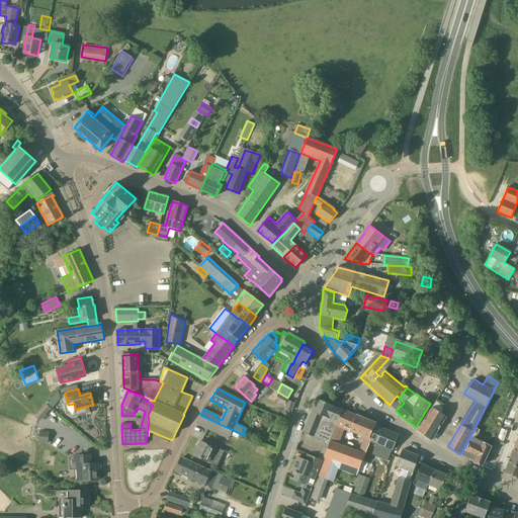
[(58,392),(51,400),(57,404),(60,400),(58,392)]
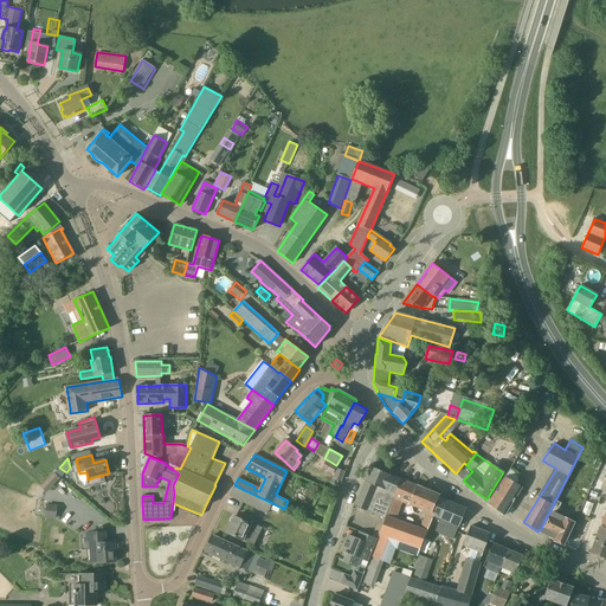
[(337,466),(327,461),(322,469),(333,475),(337,466)]
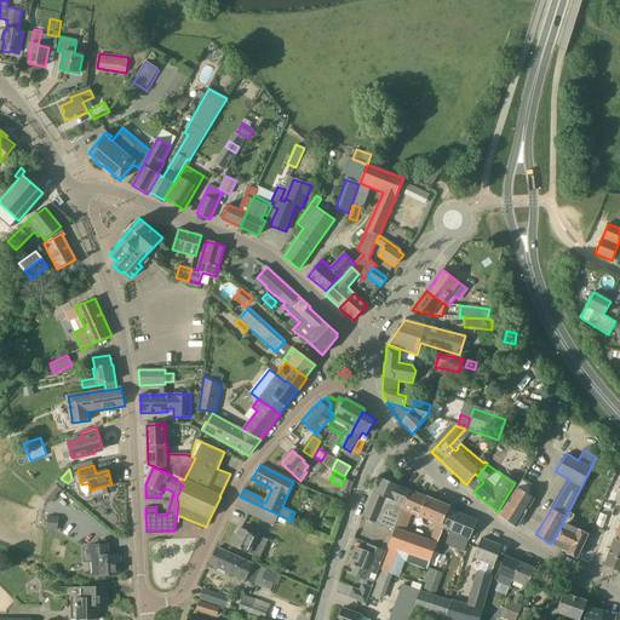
[(395,530),(411,491),(379,477),(373,493),(374,493),(363,518),(366,520),(373,523),(374,523),(374,522),(395,530)]
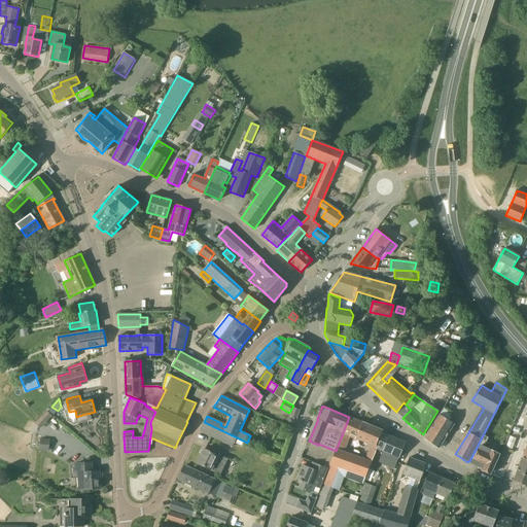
[(300,409),(293,407),(290,416),(296,418),(300,409)]
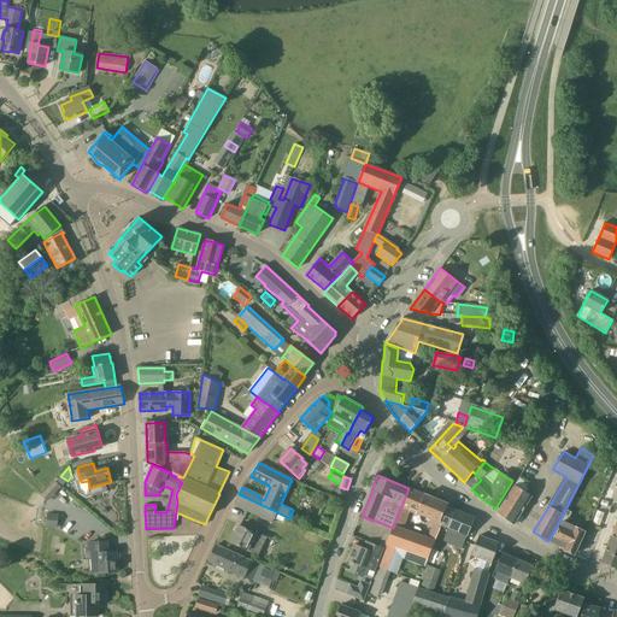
[(533,497),(526,493),(532,485),(521,477),(515,486),(497,513),(515,524),(533,497)]
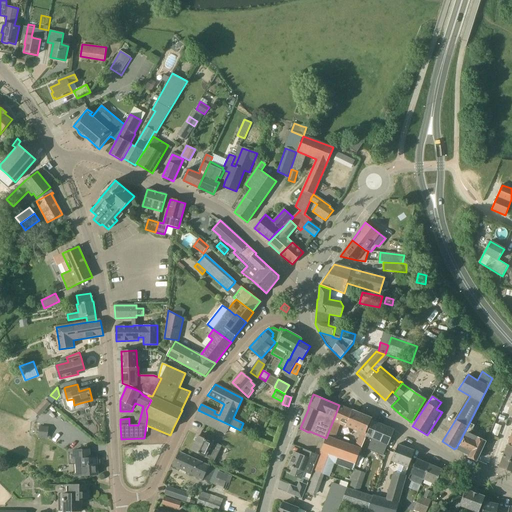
[(50,404),(45,400),(34,411),(38,416),(50,404)]
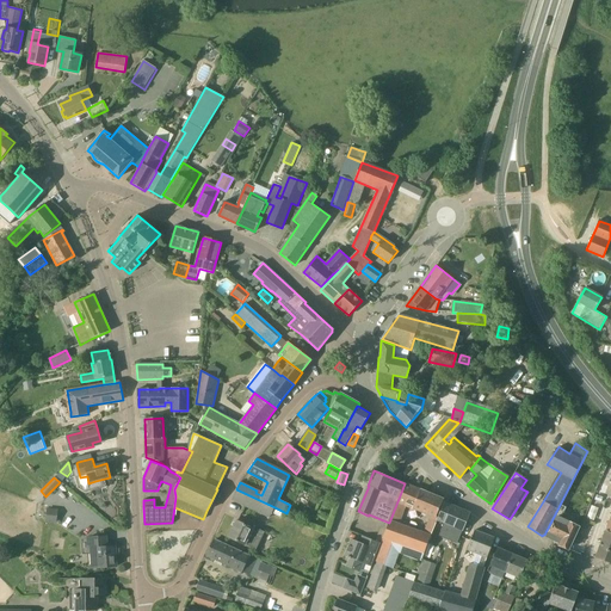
[(437,520),(438,517),(437,517),(444,499),(405,483),(389,523),(381,543),(374,561),(384,565),(390,547),(399,550),(399,551),(423,560),(427,543),(430,537),(431,537),(437,520)]
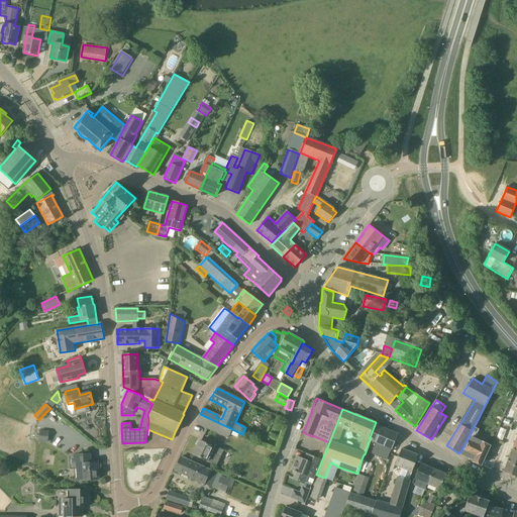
[(228,438),(232,429),(200,414),(196,422),(206,427),(207,428),(228,438)]
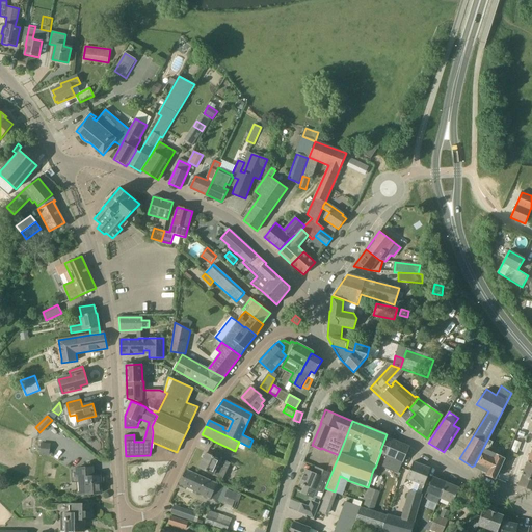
[(409,447),(387,437),(382,450),(381,450),(380,453),(393,457),(390,463),(401,469),(403,462),(409,447)]
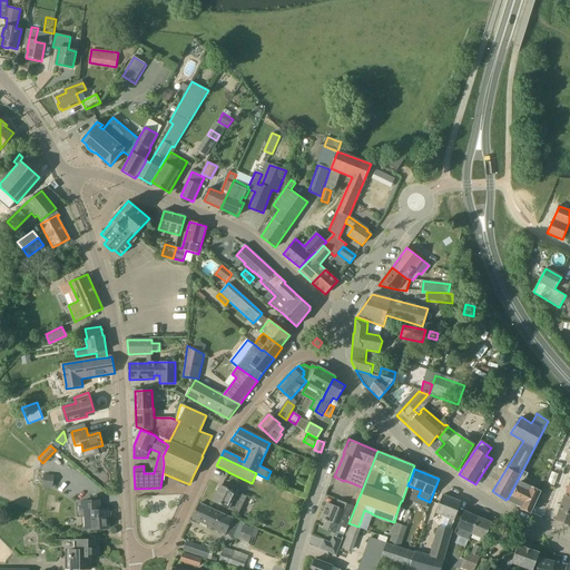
[(522,471),(508,499),(510,501),(522,507),(521,509),(530,512),(540,492),(522,483),(527,473),(522,471)]
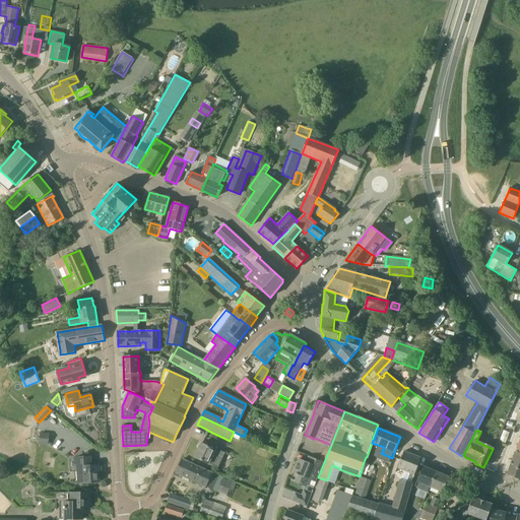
[(500,441),(513,446),(517,435),(504,430),(500,441)]
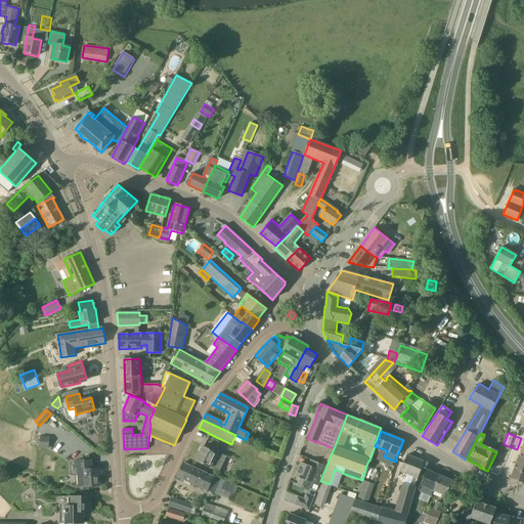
[(49,438),(40,437),(39,446),(47,447),(49,438)]
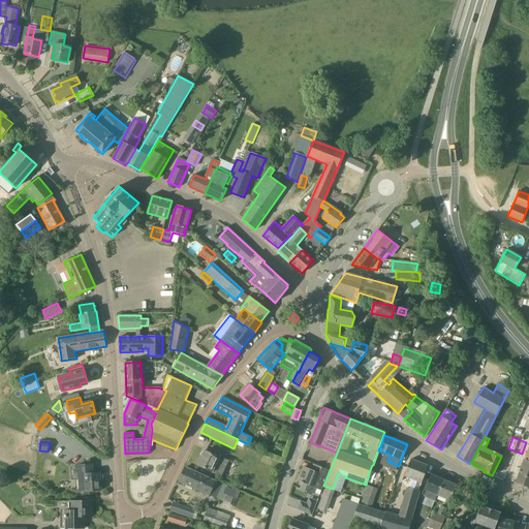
[(528,447),(525,460),(524,460),(516,483),(528,487),(528,447)]
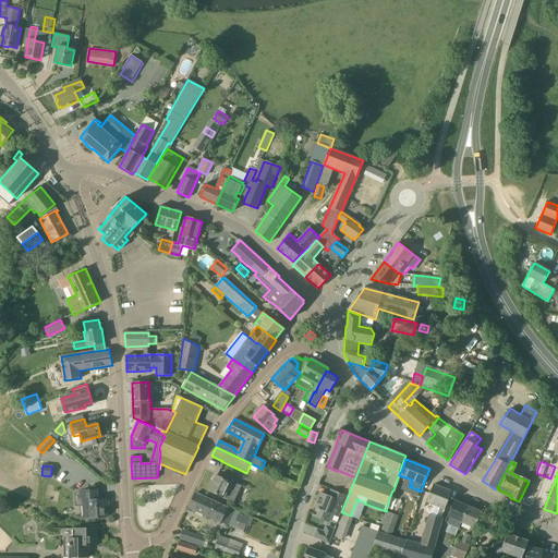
[(231,483),(216,475),(208,490),(225,498),(234,502),(242,486),(231,481),(231,483)]
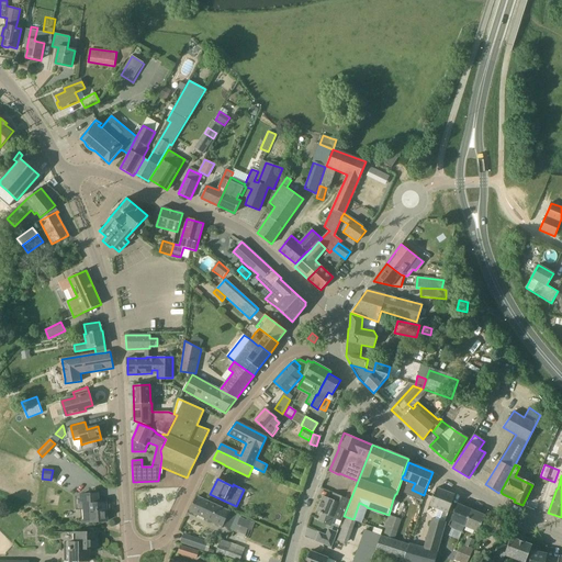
[(408,544),(403,561),(406,561),(434,561),(437,552),(436,552),(445,521),(454,495),(436,487),(429,505),(430,506),(427,513),(434,515),(436,508),(439,509),(435,519),(433,518),(424,549),(412,546),(413,542),(409,541),(408,544)]
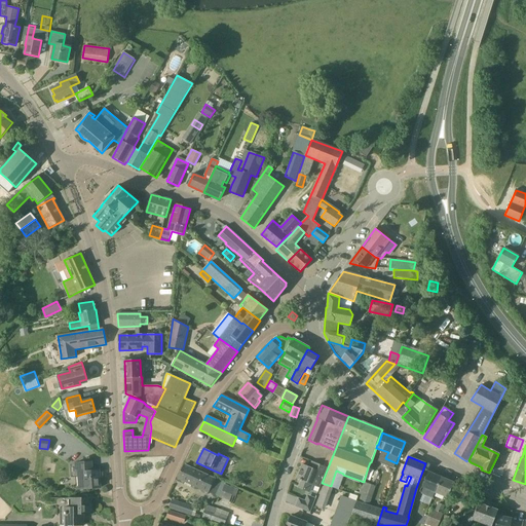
[(100,471),(92,472),(92,462),(75,464),(77,489),(101,488),(100,471)]
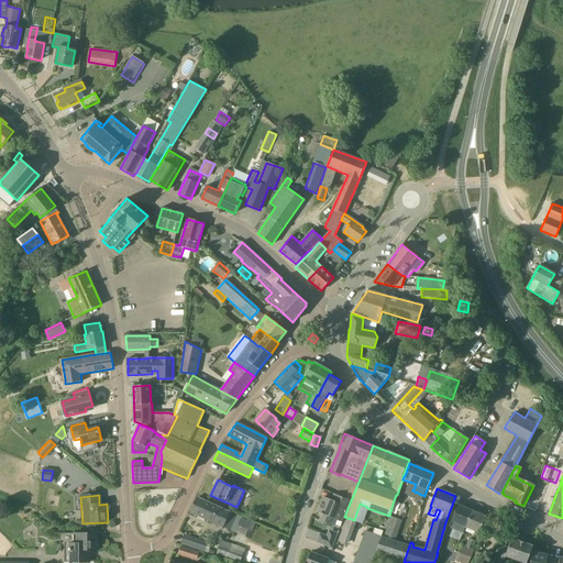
[(351,500),(335,495),(333,501),(323,497),(318,512),(320,514),(320,515),(322,515),(319,522),(331,527),(339,529),(342,522),(344,517),(351,500)]
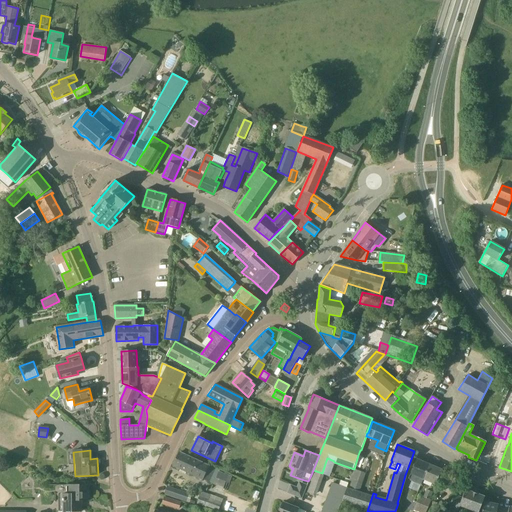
[(209,465),(208,466),(179,452),(173,466),(202,479),(210,482),(209,483),(216,486),(219,480),(226,483),(229,476),(219,471),(219,470),(215,468),(209,465)]
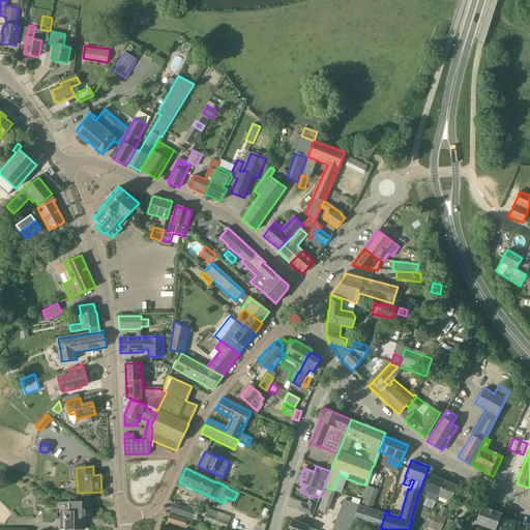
[(438,496),(445,480),(432,475),(424,491),(427,492),(424,497),(436,501),(438,496)]
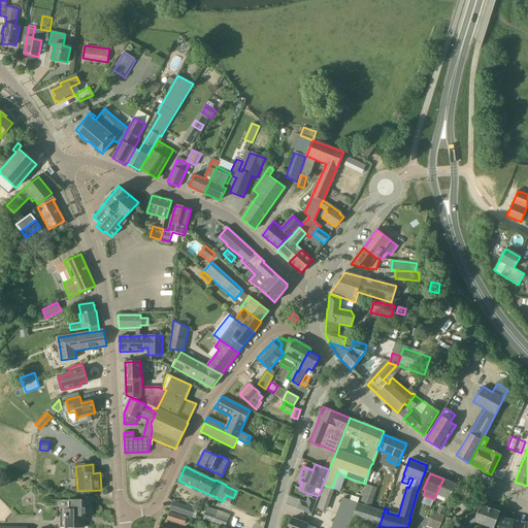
[(456,484),(443,479),(436,494),(449,500),(456,484)]
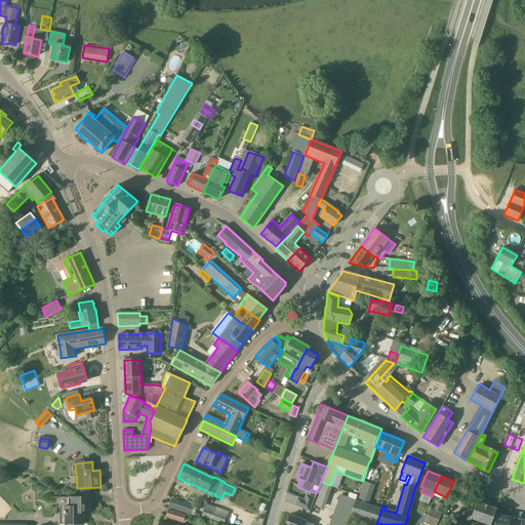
[(369,505),(375,485),(363,481),(362,483),(360,488),(356,500),(350,516),(376,524),(381,509),(369,505)]
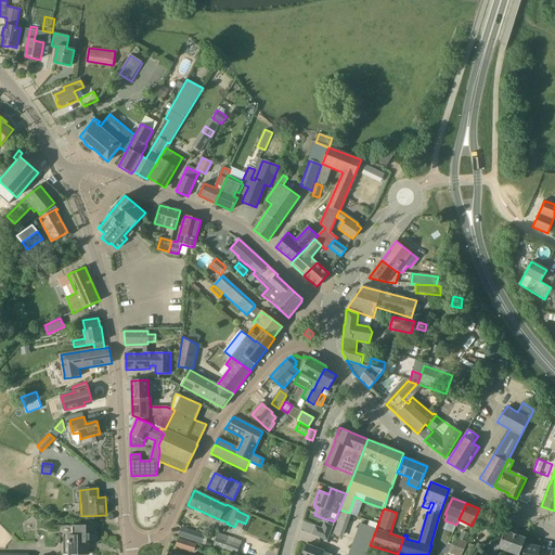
[(89,523),(89,526),(73,526),(73,534),(68,534),(68,554),(87,554),(87,547),(89,547),(89,543),(97,543),(97,523),(89,523)]
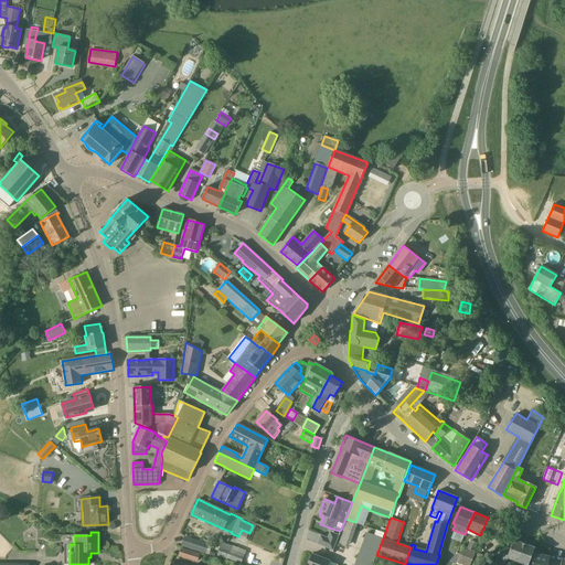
[(376,555),(383,539),(374,535),(368,534),(355,564),(373,564),(376,555)]
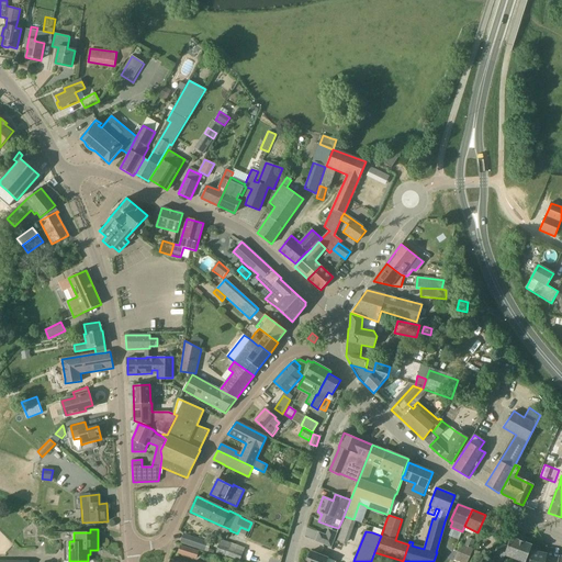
[(332,548),(335,538),(326,535),(318,532),(315,541),(332,548)]
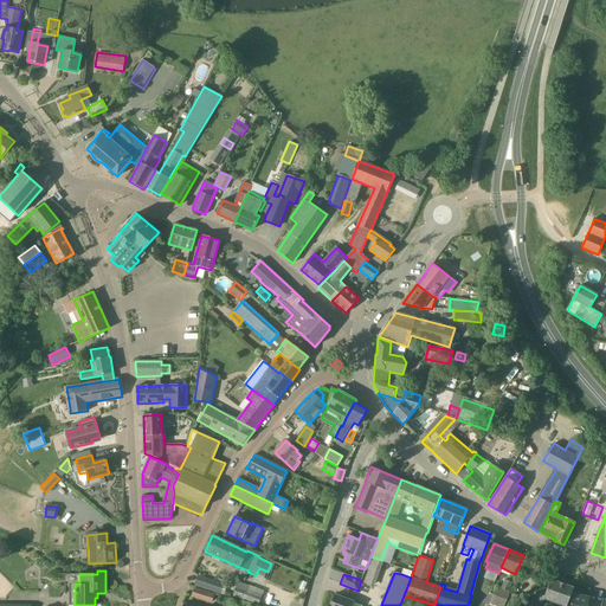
[(227,585),(212,580),(199,575),(195,585),(224,594),(227,585)]
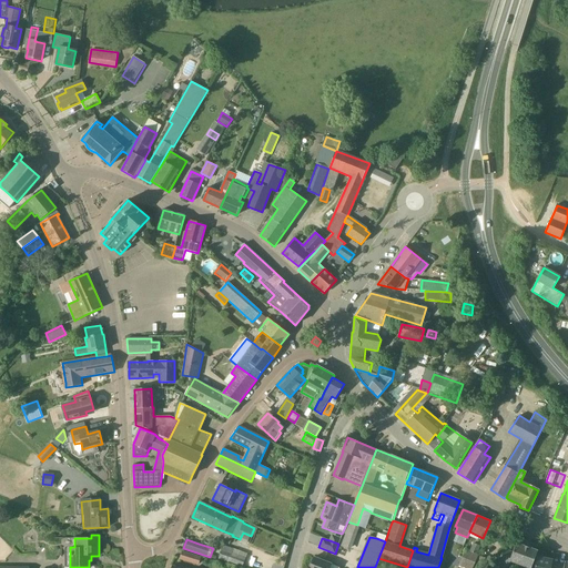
[(473,567),(479,556),(477,555),(480,546),(473,543),(469,551),(466,550),(459,567),(462,567),(473,567)]
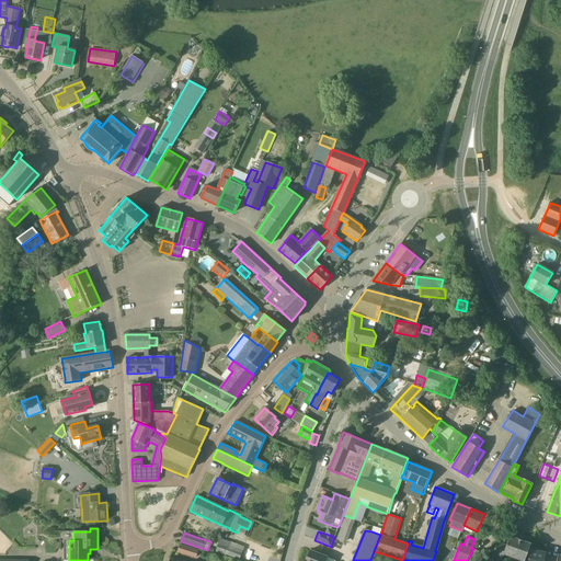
[(527,560),(530,549),(528,549),(530,544),(510,536),(506,546),(497,542),(492,557),(495,558),(494,560),(501,560),(504,554),(514,558),(522,560),(527,560)]
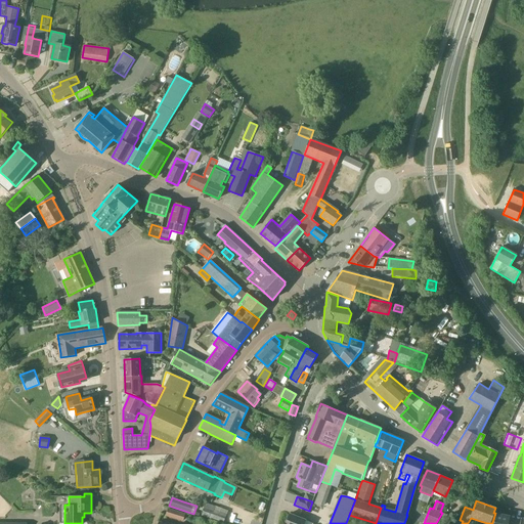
[(221,509),(207,504),(205,509),(202,516),(223,523),(226,515),(219,512),(221,509)]
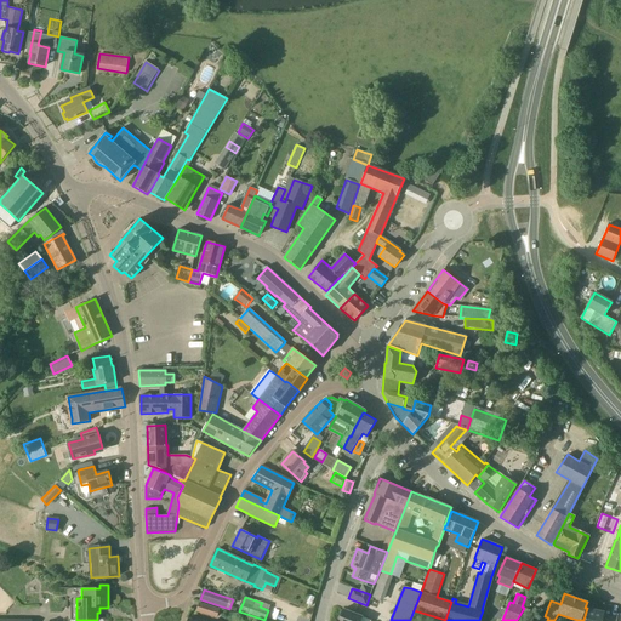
[(199,603),(197,613),(218,616),(220,607),(199,603)]
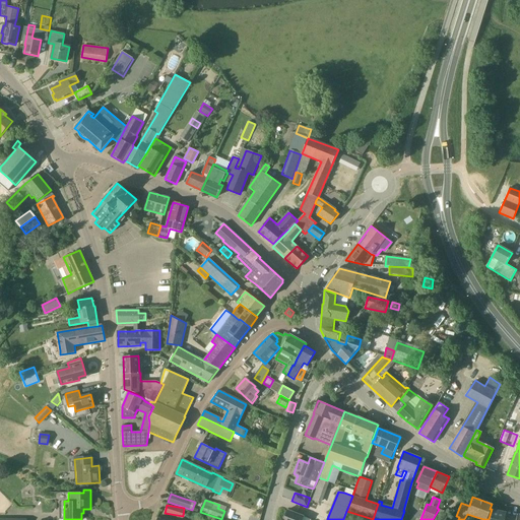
[(444,519),(447,512),(439,509),(435,519),(444,519)]
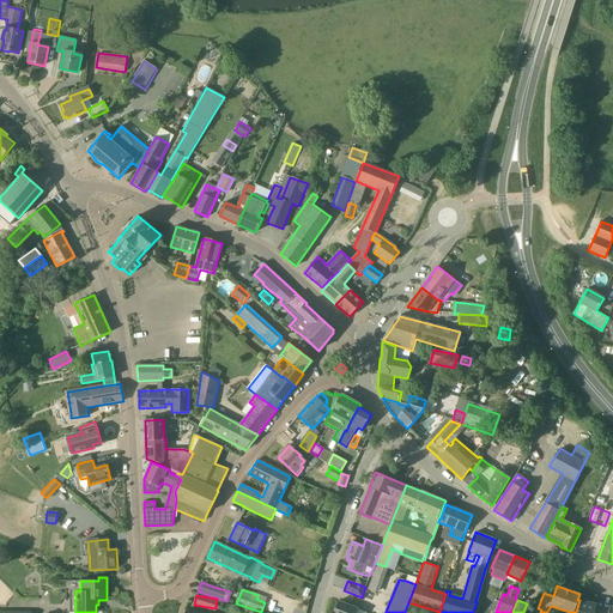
[(594,612),(596,604),(580,600),(576,612),(594,612)]
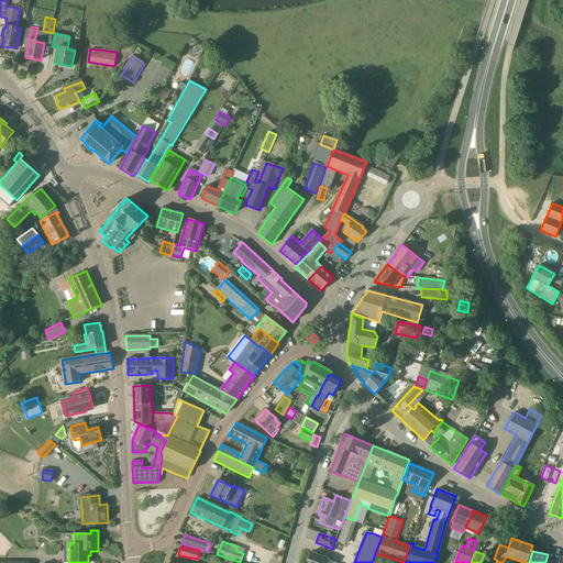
[(327,562),(329,559),(311,552),(307,562),(309,562),(308,562),(327,562)]
